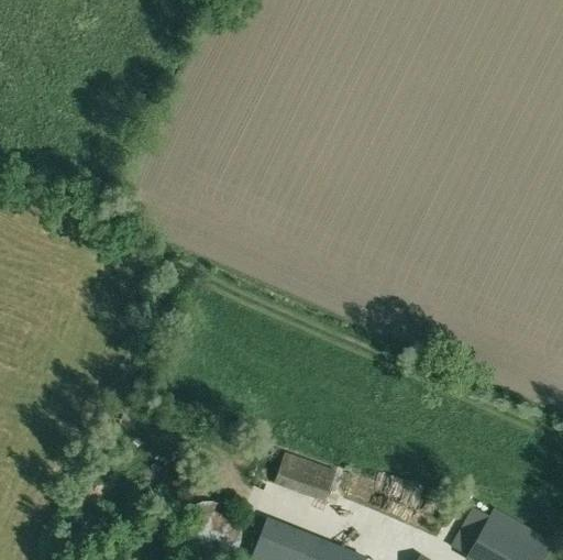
[(323,505),(335,474),(283,456),(272,487),(323,505)]
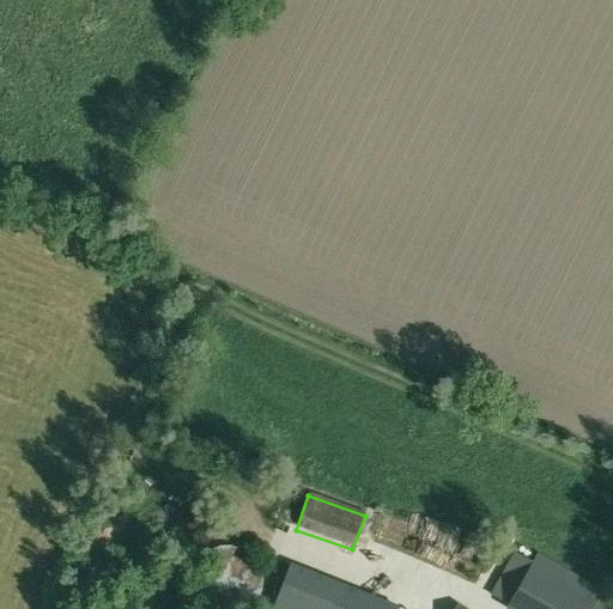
[(511,556),(489,598),(507,608),(592,608),(600,592),(535,556),(530,566),(529,567),(511,556)]
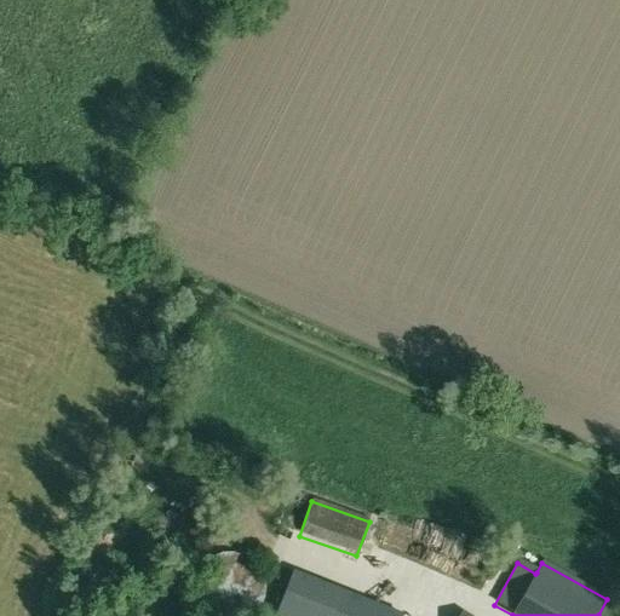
[(292,565),(279,615),(343,615),(352,581),(292,565)]
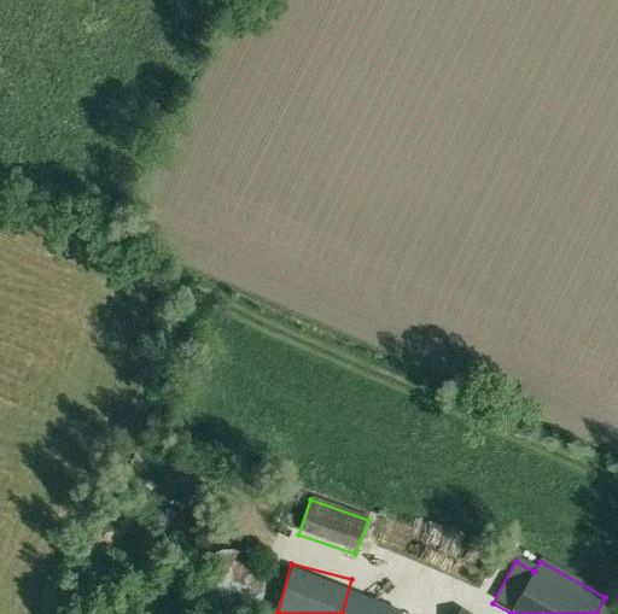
[(418,613),(369,594),(362,613),(418,613)]
